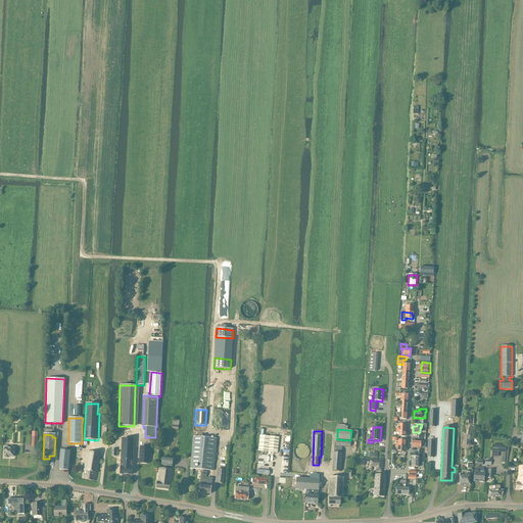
[(259,435),(258,452),(278,454),(279,437),(259,435)]
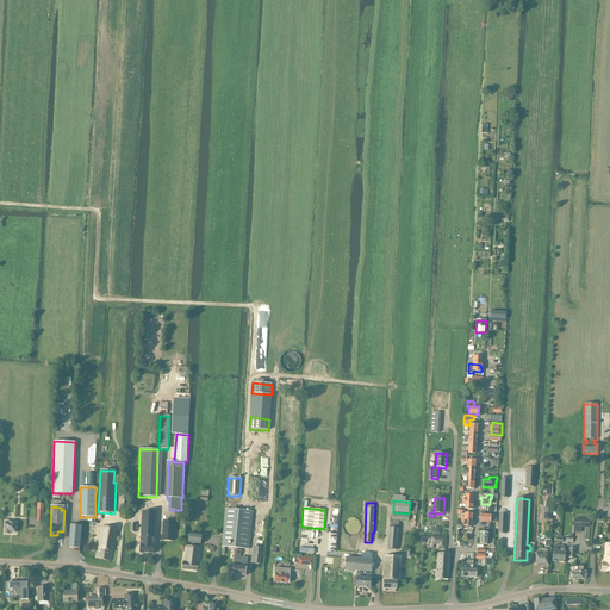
[(249,549),(253,512),(225,509),(222,547),(249,549)]
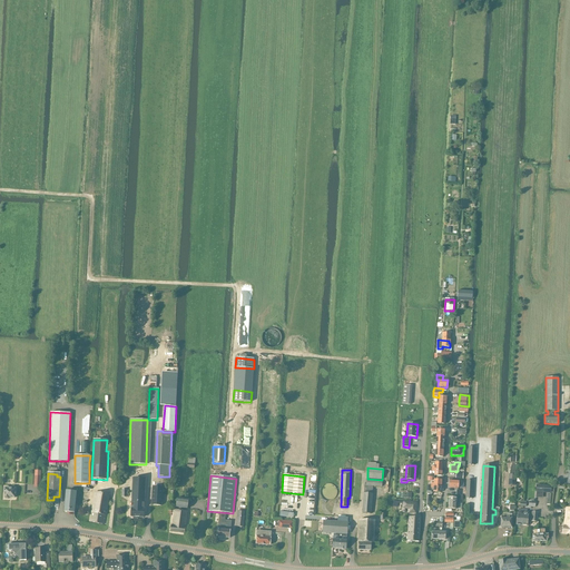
[(144,509),(146,479),(145,479),(134,479),(134,478),(131,509),(131,517),(144,518),(144,509)]
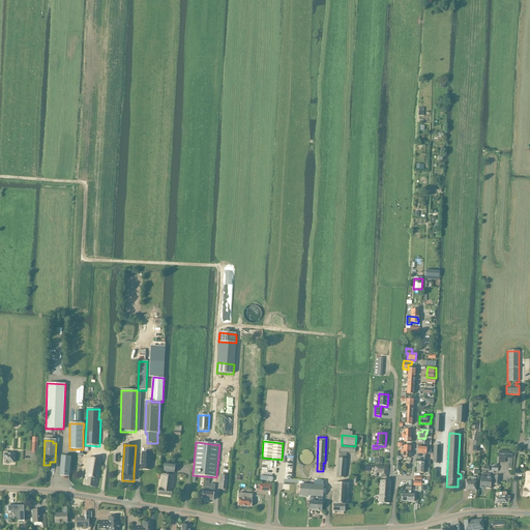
[(355,452),(355,447),(341,446),(341,450),(339,450),(336,477),(345,478),(347,452),(355,452)]
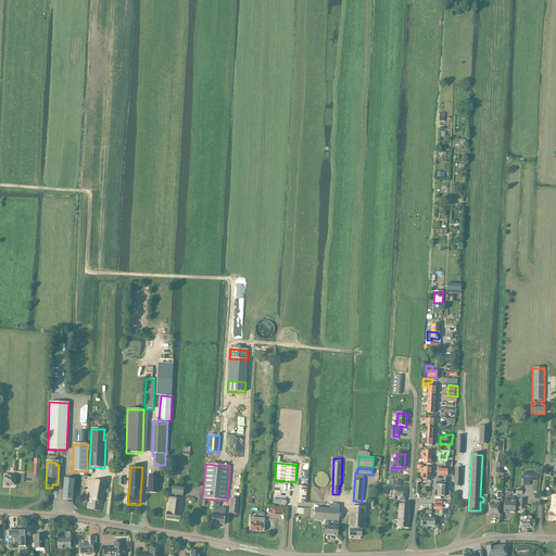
[(313,480),(313,482),(313,483),(313,484),(314,485),(315,487),(316,488),(317,488),(318,489),(320,489),(323,489),(324,488),(325,488),(326,487),(327,485),(328,484),(328,483),(329,482),(329,479),(328,478),(328,477),(327,476),(326,475),(325,474),(324,472),(323,472),(320,472),(319,472),(318,472),(316,474),(315,475),(314,475),(314,476),(313,478),(313,479),(313,480)]
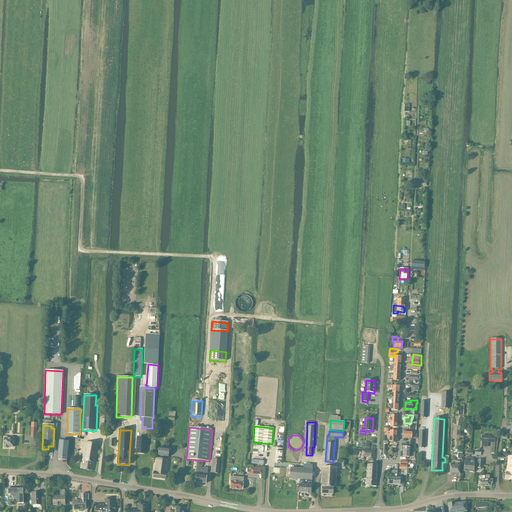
[(13,447),(14,439),(8,439),(7,438),(5,438),(4,438),(3,443),(4,443),(4,447),(5,448),(7,448),(8,447),(13,447)]
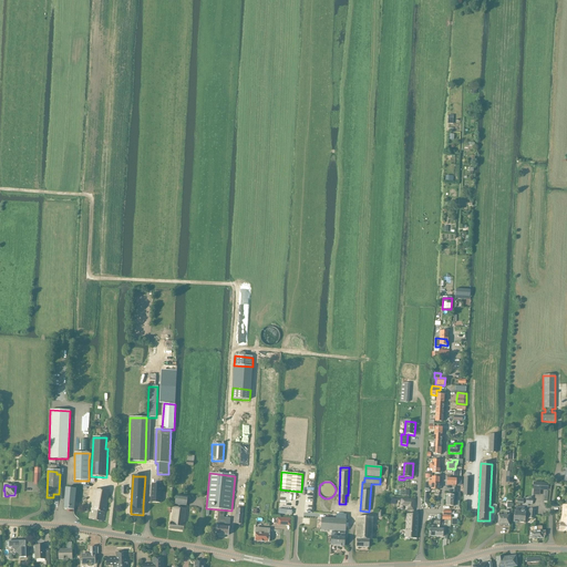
[(161,503),(162,485),(152,485),(151,503),(161,503)]
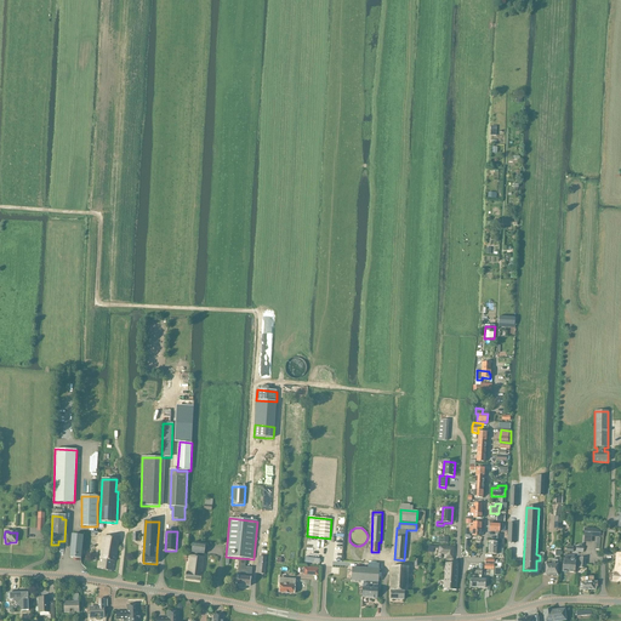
[(70,557),(79,558),(80,558),(81,558),(83,536),(79,535),(78,535),(77,535),(72,535),(70,557)]
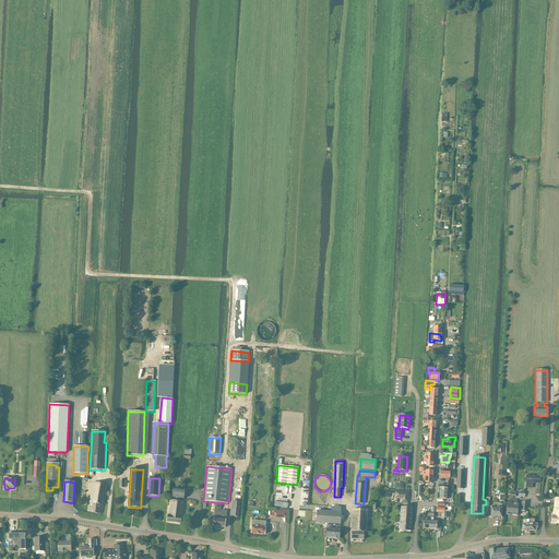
[(104,506),(107,485),(93,483),(90,503),(88,511),(94,513),(102,514),(104,506)]
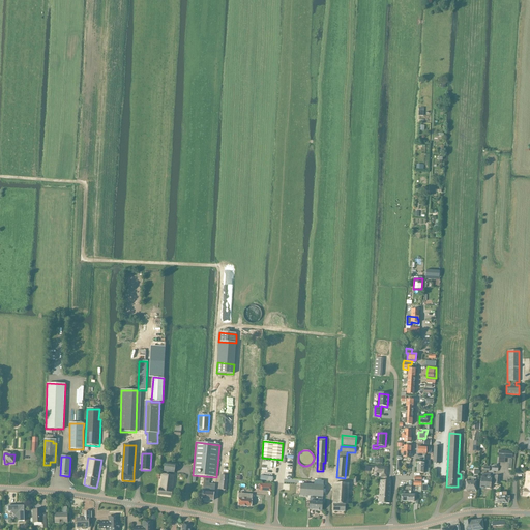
[(174,473),(175,465),(165,464),(164,471),(165,472),(167,472),(167,475),(163,474),(162,479),(160,489),(158,489),(157,494),(172,496),(174,476),(169,475),(170,472),(174,473)]
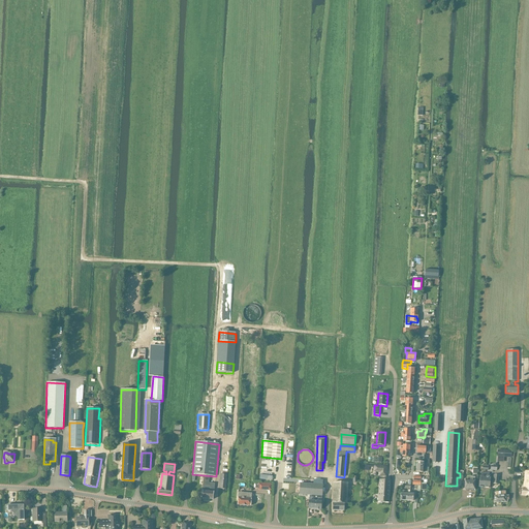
[(213,499),(215,484),(209,483),(209,477),(204,476),(201,498),(213,499)]
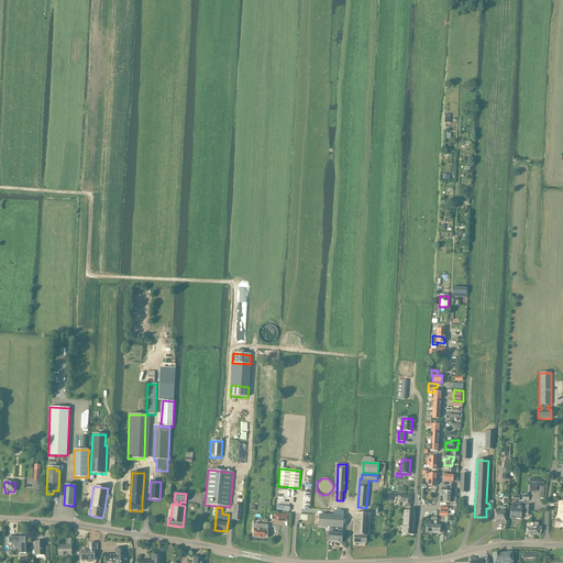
[(439,511),(439,516),(448,517),(448,507),(440,507),(440,511),(439,511)]
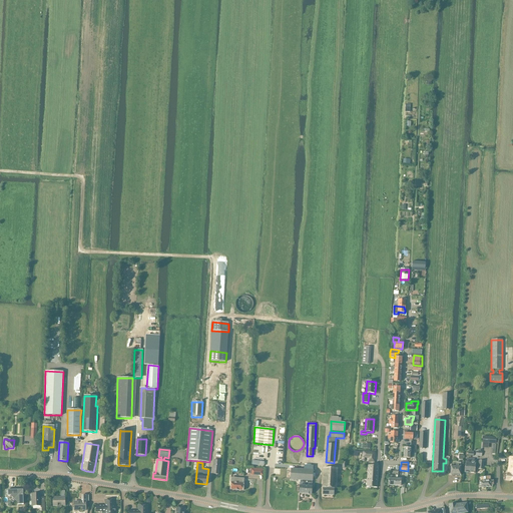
[(461,476),(461,466),(461,463),(456,463),(456,466),(451,466),(451,476),(461,476)]
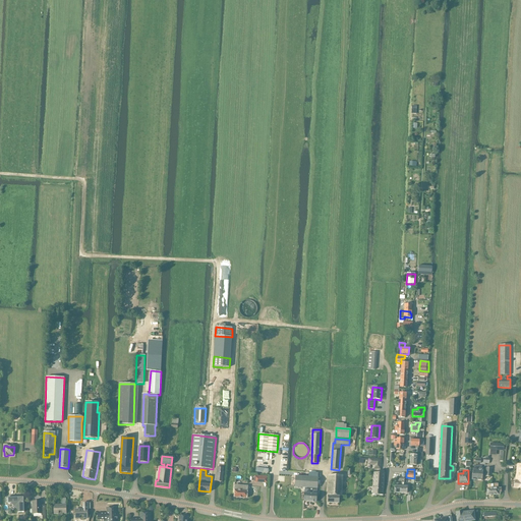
[(373,472),(372,495),(383,496),(385,473),(373,472)]
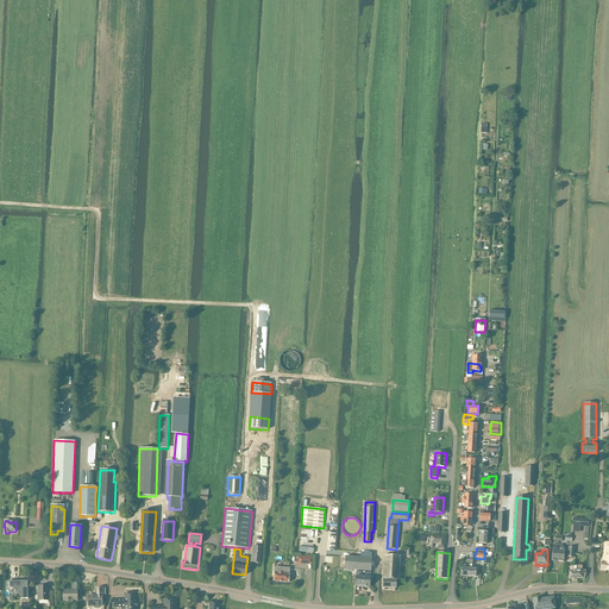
[(400,581),(401,556),(384,556),(383,572),(383,579),(383,588),(396,588),(396,579),(400,581)]
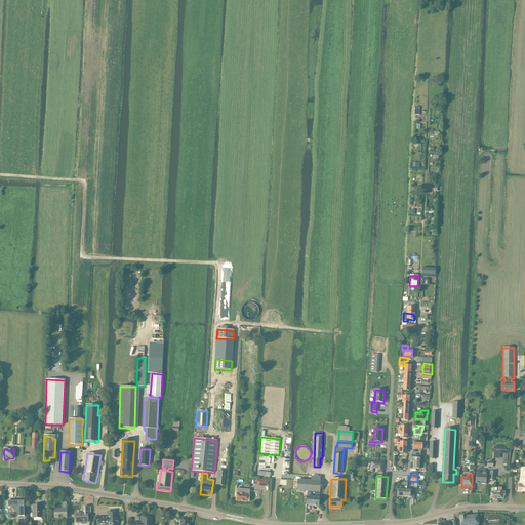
[(308,491),(307,497),(307,505),(318,506),(319,498),(320,482),(297,480),(297,490),(308,491)]
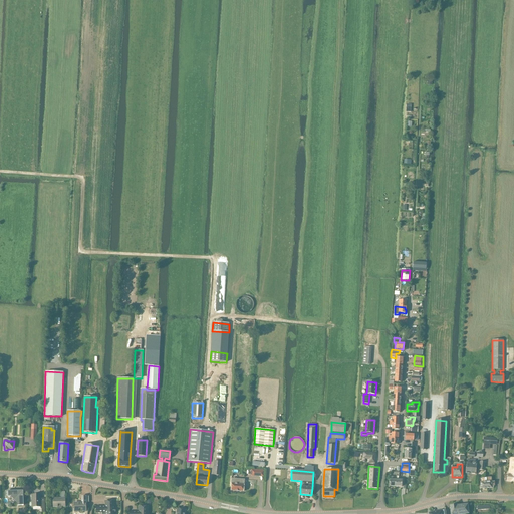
[(491,478),(486,478),(487,489),(492,488),(494,488),(493,486),(494,486),(494,481),(491,482),(491,478)]
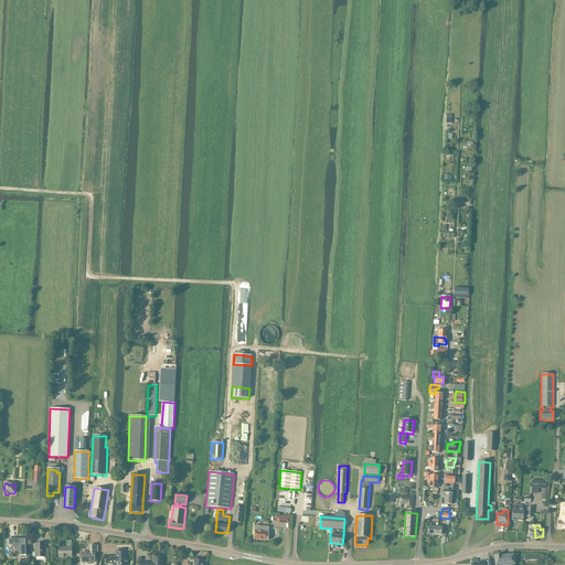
[(267,541),(268,528),(255,526),(254,540),(267,541)]
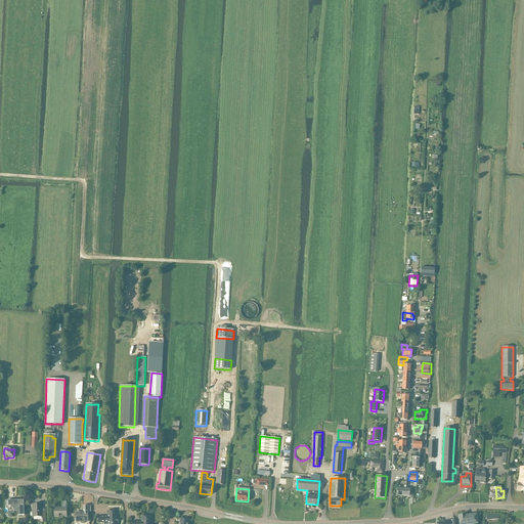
[(17,511),(18,511),(18,516),(25,516),(24,503),(24,500),(22,500),(14,500),(14,499),(8,499),(8,504),(7,504),(7,507),(8,507),(13,507),(13,508),(14,508),(14,509),(15,510),(16,511),(17,511)]
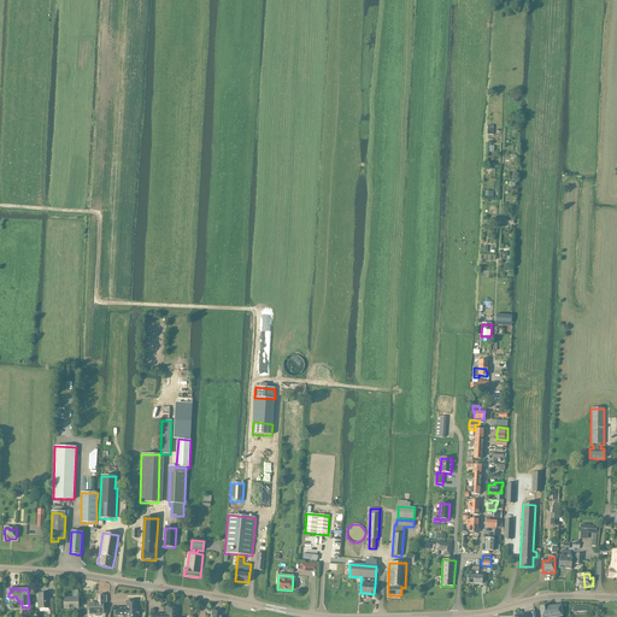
[(75,609),(78,609),(78,591),(74,591),(74,598),(64,598),(64,600),(62,601),(63,606),(64,606),(64,609),(69,609),(69,610),(70,610),(70,611),(71,611),(72,611),(74,611),(74,610),(75,609)]
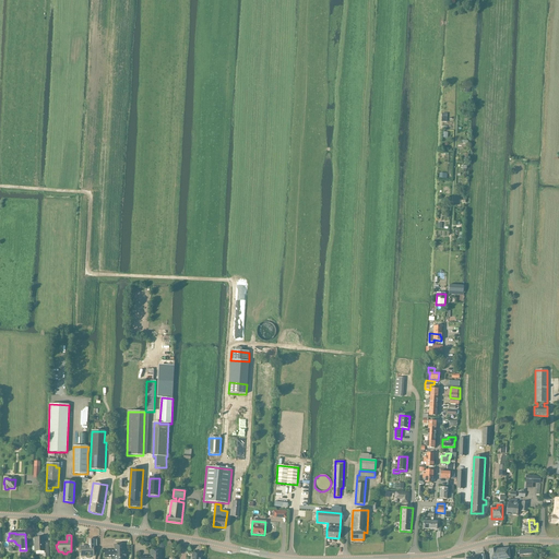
[(45,554),(49,554),(48,545),(45,545),(44,539),(39,539),(39,538),(35,538),(35,546),(33,546),(33,551),(39,551),(45,551),(45,554)]
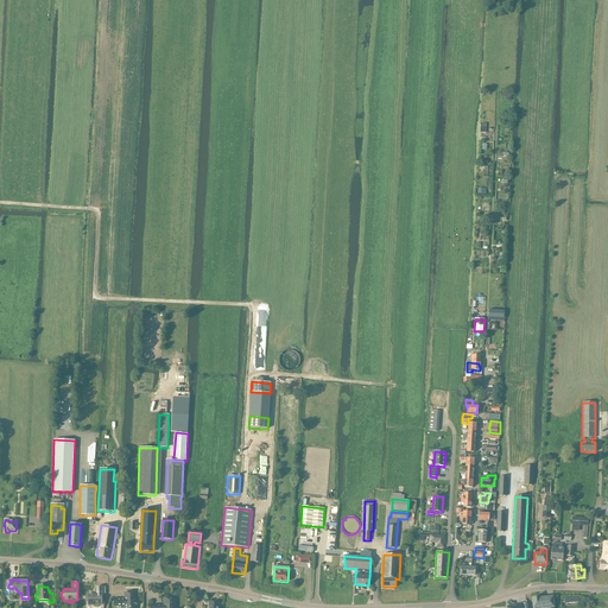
[(99,605),(102,605),(101,587),(96,587),(97,594),(88,595),(88,597),(86,597),(86,602),(88,602),(88,606),(93,606),(94,607),(95,607),(96,607),(97,607),(99,606),(99,605)]
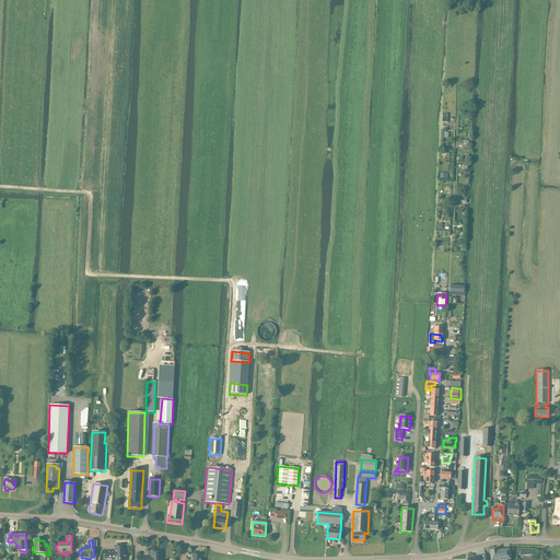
[(115,551),(104,551),(105,559),(112,559),(111,559),(125,559),(125,546),(115,546),(115,551)]
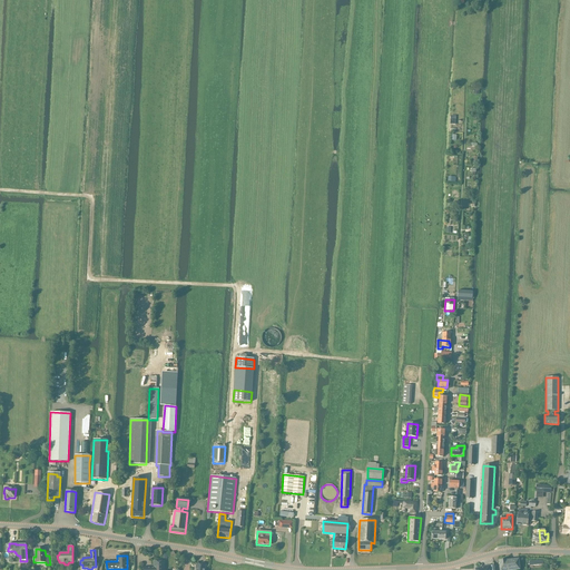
[(499,569),(518,569),(519,569),(518,559),(507,560),(499,561),(499,569)]
